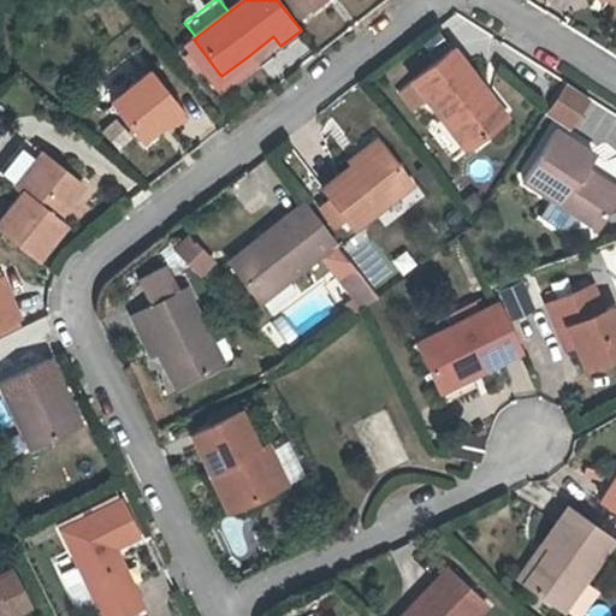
[(283,0),(301,21),(313,10),(303,0),(283,0)]
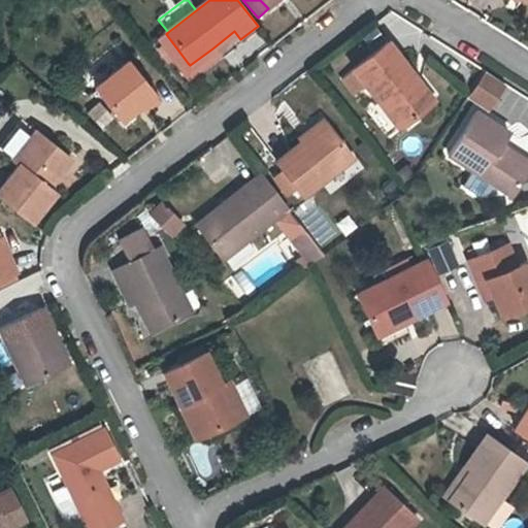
[(260,0),(268,8),(277,0),(260,0)]
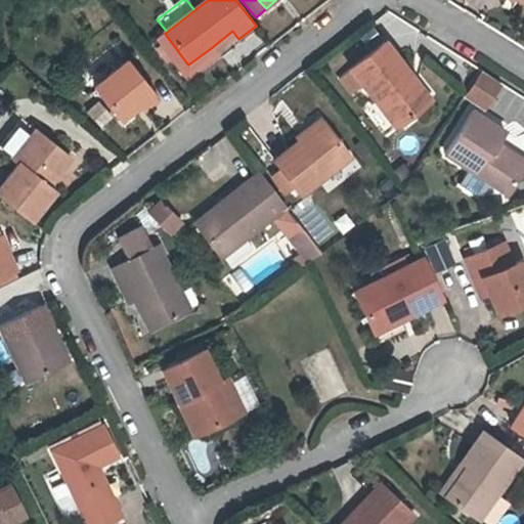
[(186,62),(165,34),(158,39),(179,68),(186,62)]
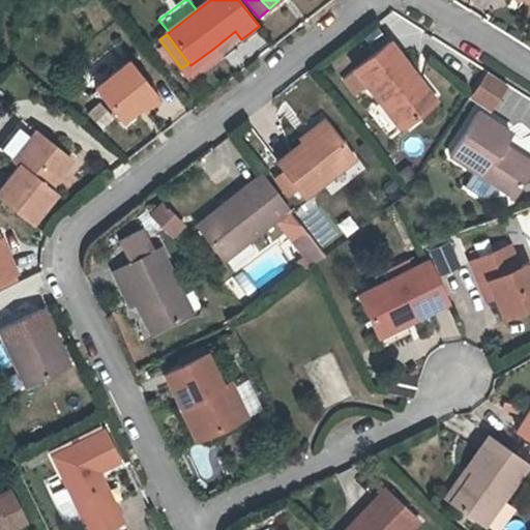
[(400,72),(408,66),(384,37),(349,64),(396,125),(424,104),(400,72)]
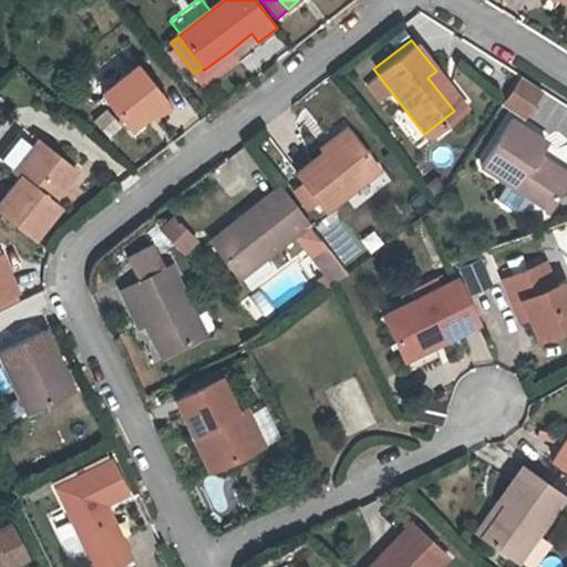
[(202,68),(194,73),(203,85),(235,61),(228,52),(204,70),(202,68)]
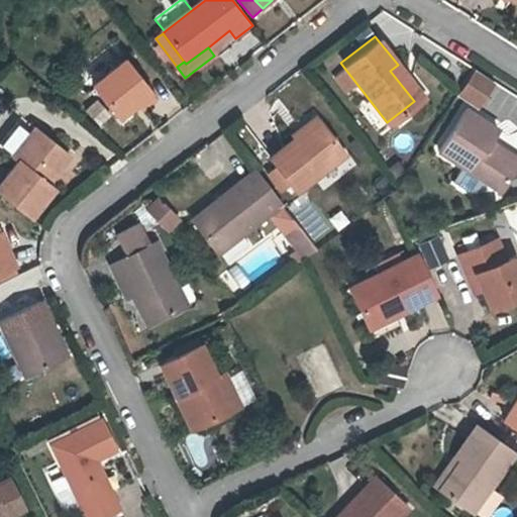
[(128,59),(96,84),(122,117),(139,104),(144,109),(159,97),(128,59)]
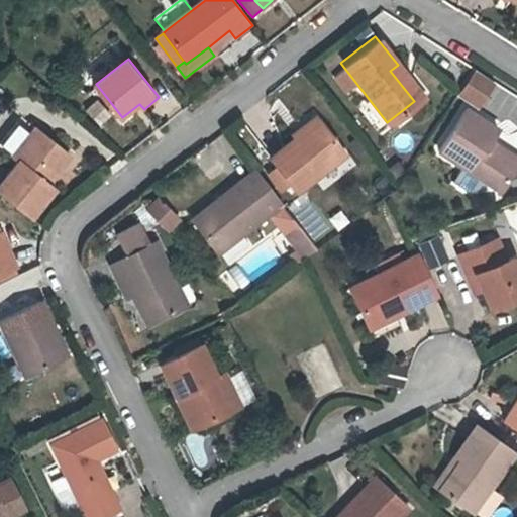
[(390,71),(414,101),(421,95),(398,65),(390,71)]
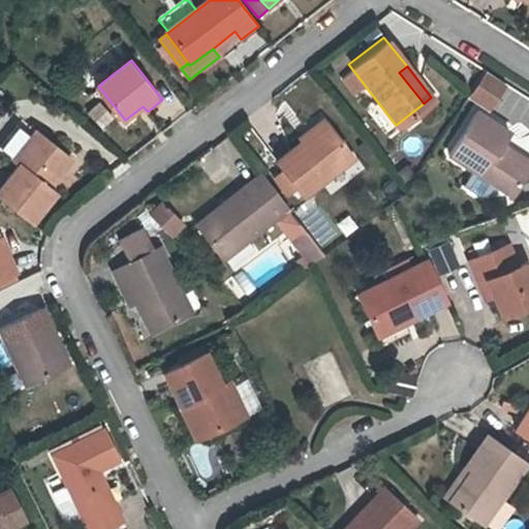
[(484,70),(467,99),(490,113),(506,84),(484,70)]
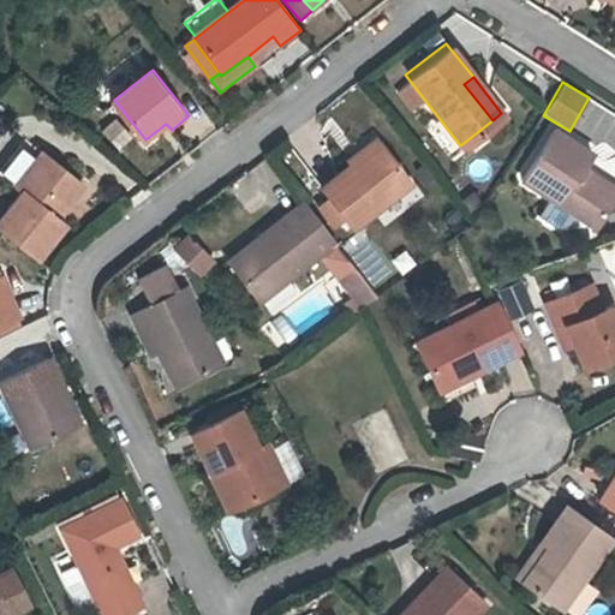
[(99,135),(121,151),(133,135),(112,118),(99,135)]
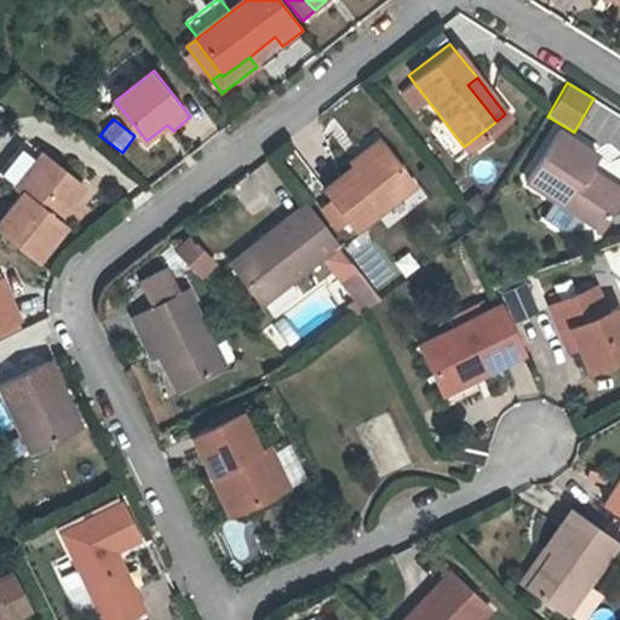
[(578,170),(583,162),(589,150),(550,126),(517,177),(592,223),(612,191),(578,170)]
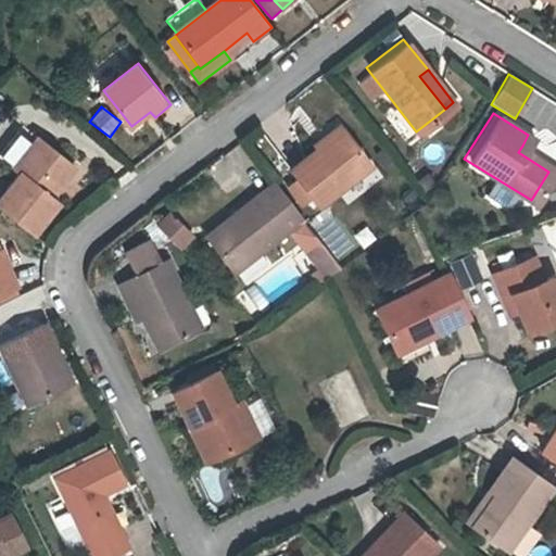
[(308,148),(333,128),(327,121),(302,141),(308,148)]
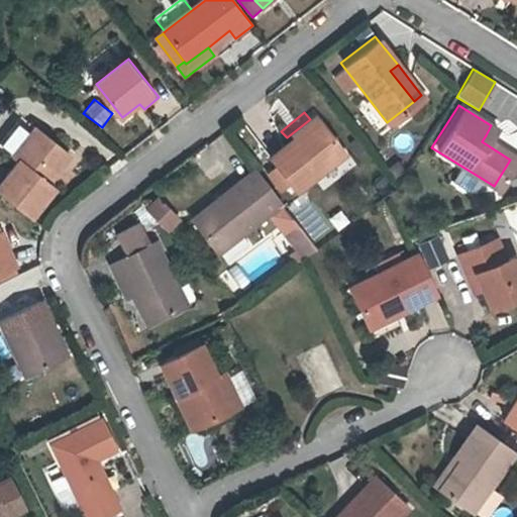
[(310,119),(287,137),(263,157),(269,165),(283,183),(291,193),(338,154),(310,119)]
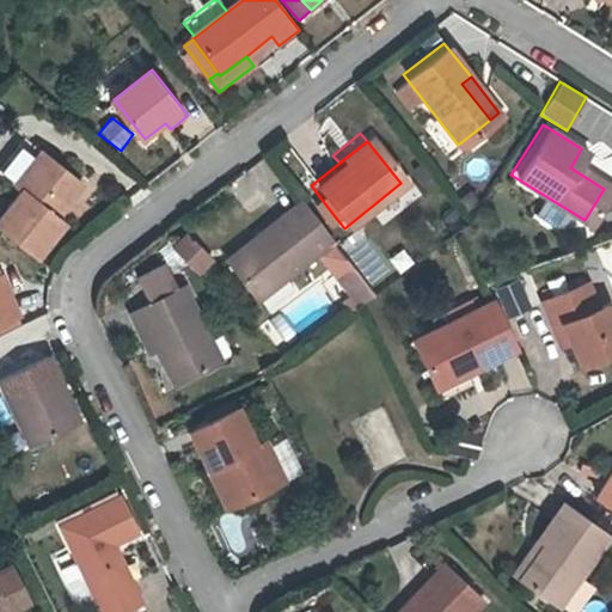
[(0,224),(42,256),(69,222),(60,214),(87,182),(47,148),(18,185),(26,191),(0,224)]
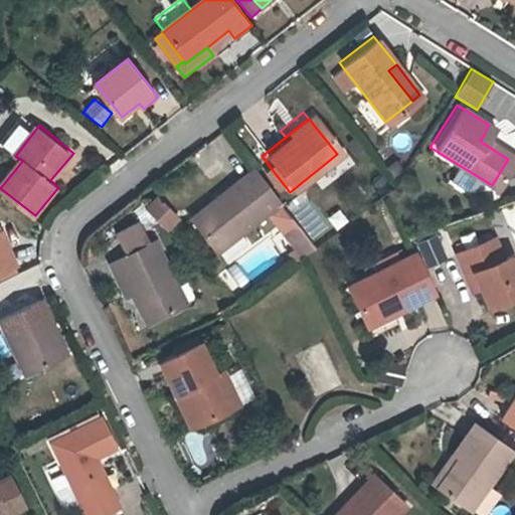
[(480,141),(508,159),(512,153),(484,135),(480,141)]
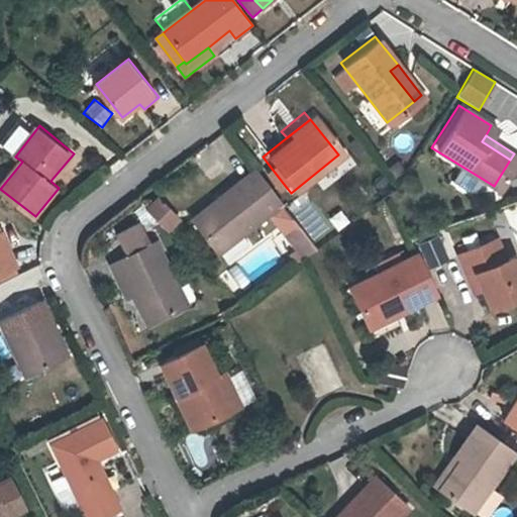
[(283,183),(269,165),(260,172),(274,191),(283,183)]
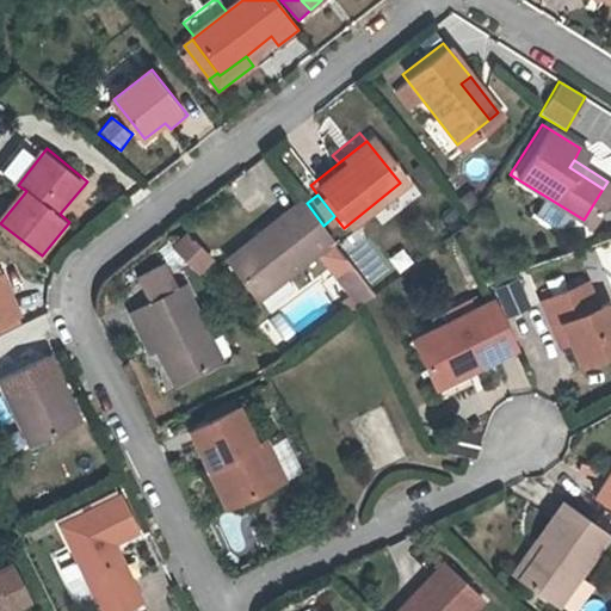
[(326,241),(292,201),(245,236),(250,242),(221,265),(248,301),(326,241)]
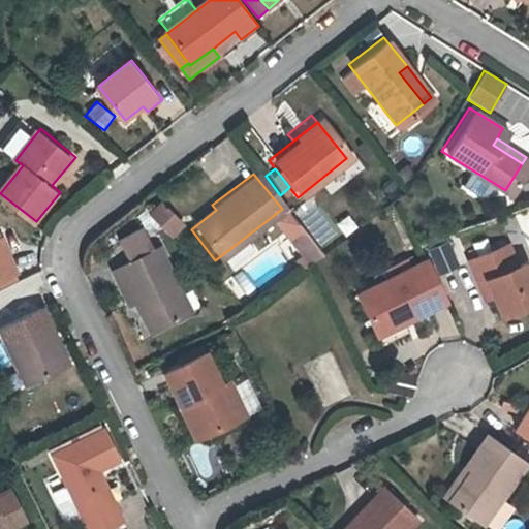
[(470,176),(461,189),(478,200),(488,187),(470,176)]
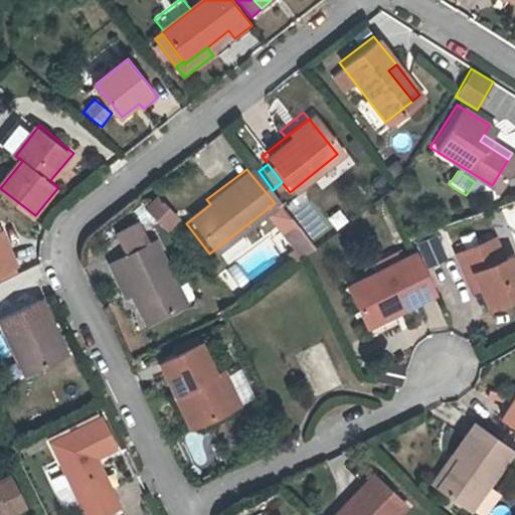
[(142,207),(164,233),(179,221),(158,194),(142,207)]
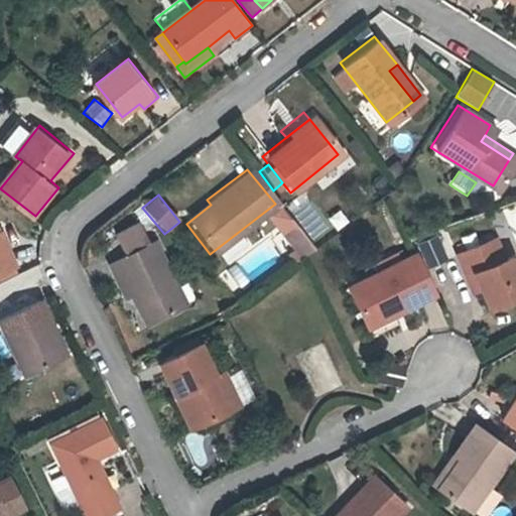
[(211,205),(207,200),(182,219),(186,224),(211,205)]
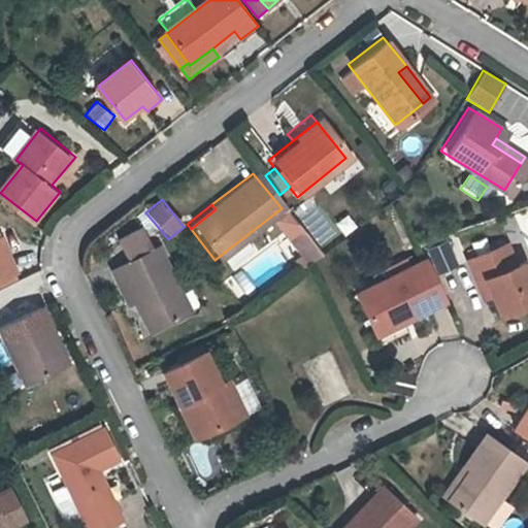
[(343,238),(358,230),(351,216),(336,224),(343,238)]
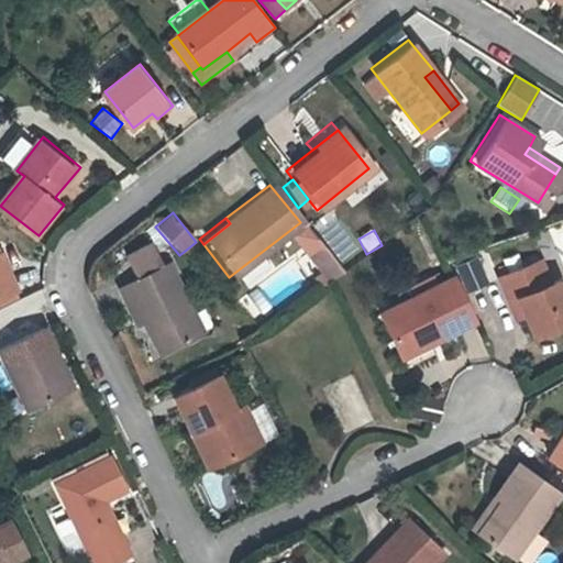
[(124,255),(135,277),(154,267),(143,245),(124,255)]
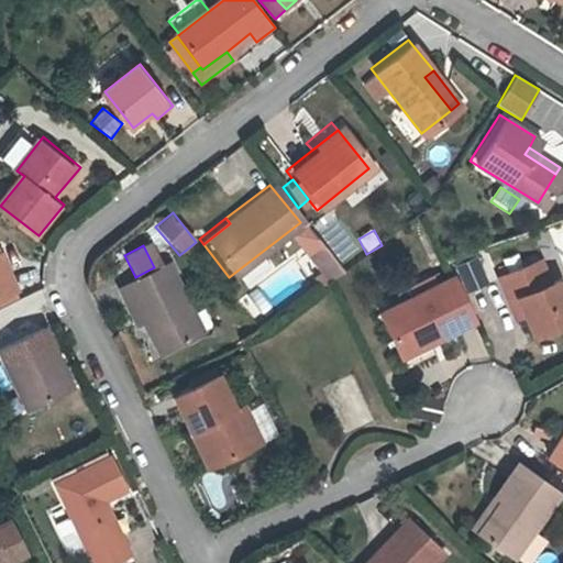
[(332,263),(319,246),(308,255),(321,272),(332,263)]
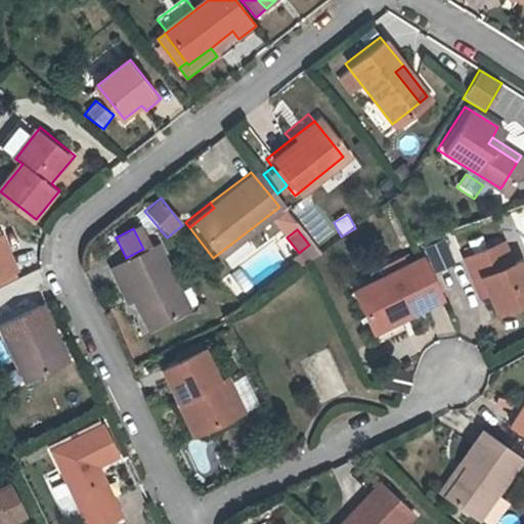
[(0,277),(7,275),(14,272),(1,238),(0,238),(0,277)]
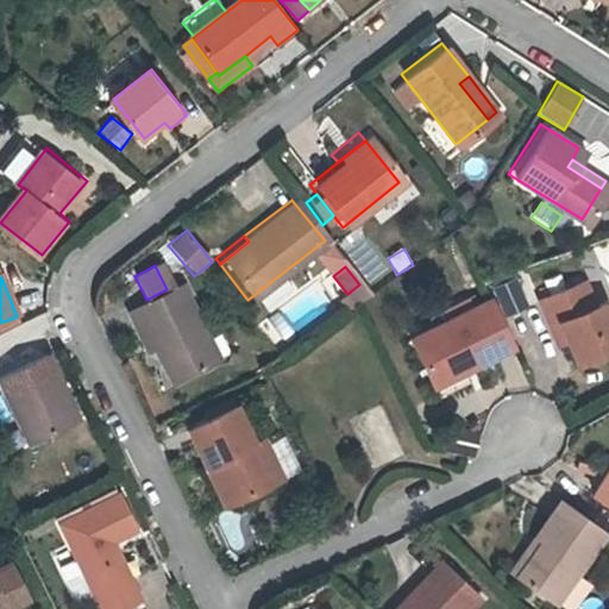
[(559,319),(567,339),(576,359),(608,344),(608,309),(604,299),(595,302),(585,278),(539,297),(550,324),(559,319)]
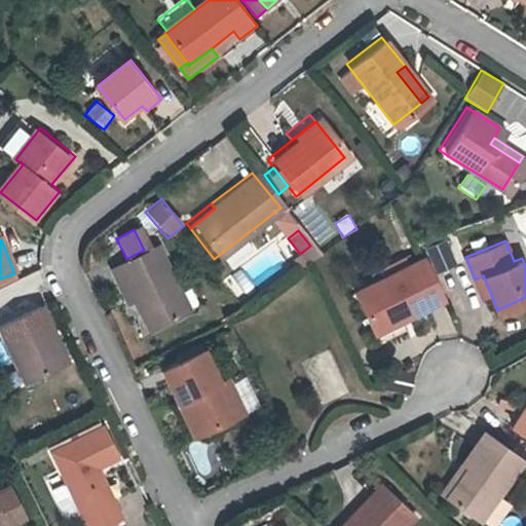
[(232,268),(257,253),(251,242),(225,258),(232,268)]
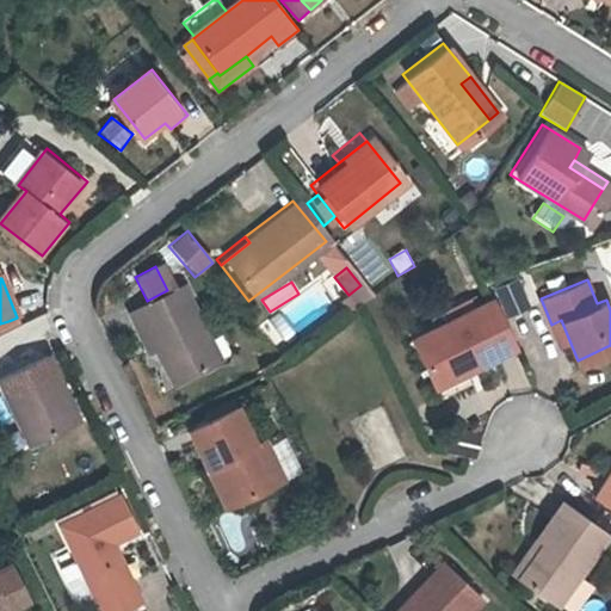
[(122,313),(130,329),(137,326),(150,351),(167,384),(215,359),(177,285),(167,290),(147,301),(122,313)]
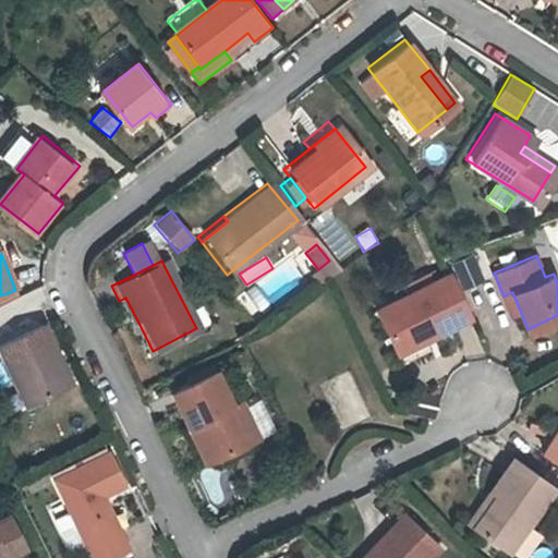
[(292,261),(238,295),(251,315),(305,279),(292,261)]
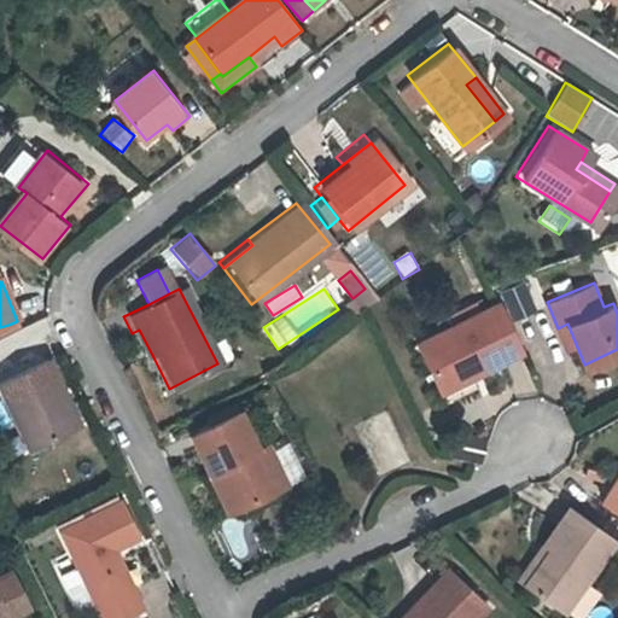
[(454,321),(482,307),(478,298),(449,312),(454,321)]
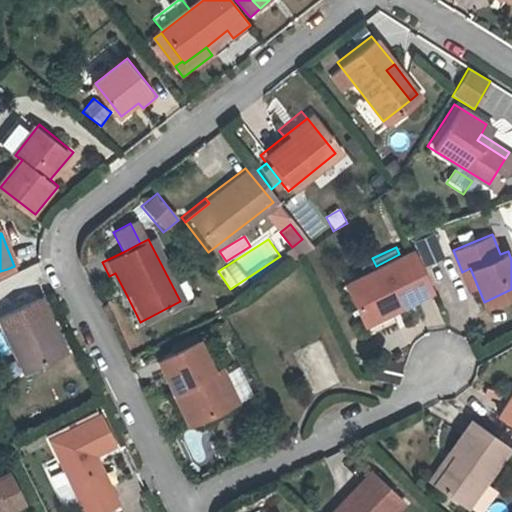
[(392,299),(395,305),(429,290),(420,271),(410,249),(399,254),(376,266),(372,258),(371,256),(358,262),(362,272),(344,280),(359,314),(392,299)]
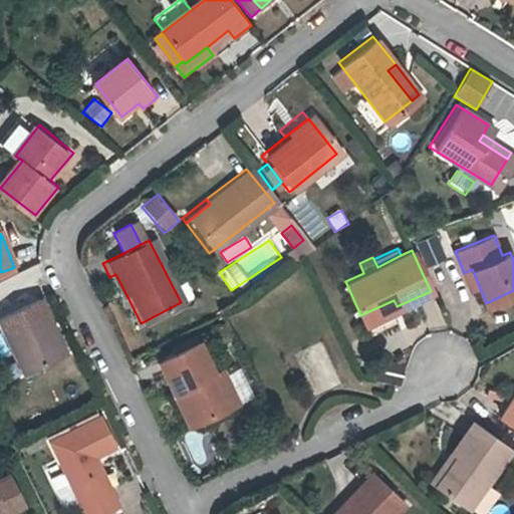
[(472,269),(464,273),(471,290),(479,286),(472,269)]
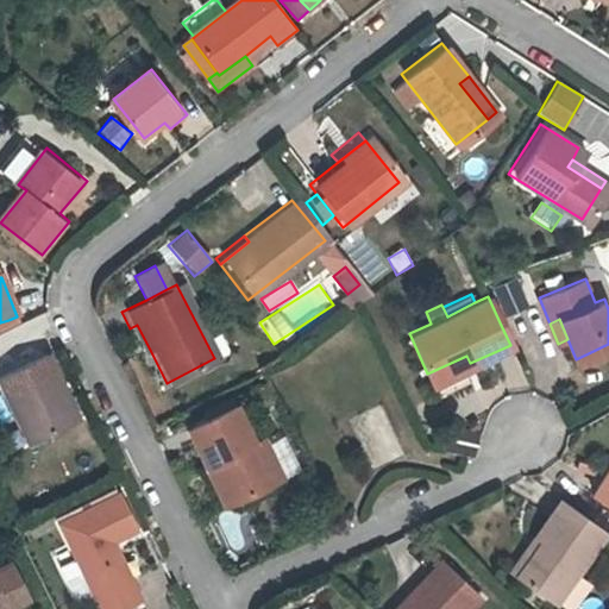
[(8,320),(0,322),(0,331),(11,326),(8,320)]
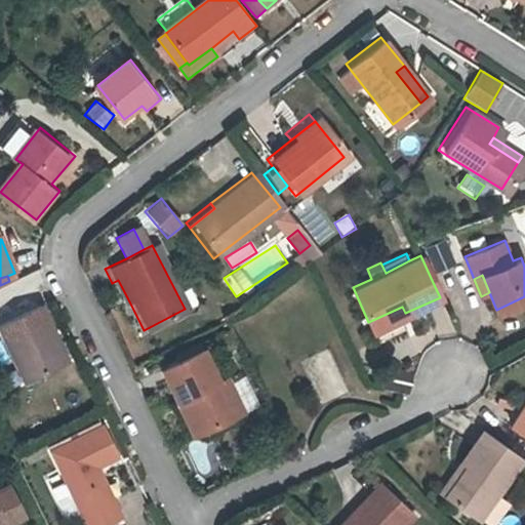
[(118,280),(112,283),(122,305),(129,301),(118,280)]
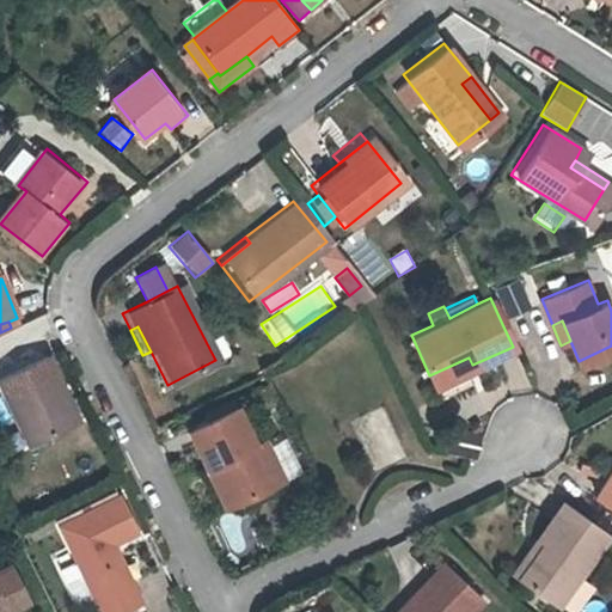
[(40,341),(0,359),(0,381),(31,445),(79,421),(48,357),(40,341)]
